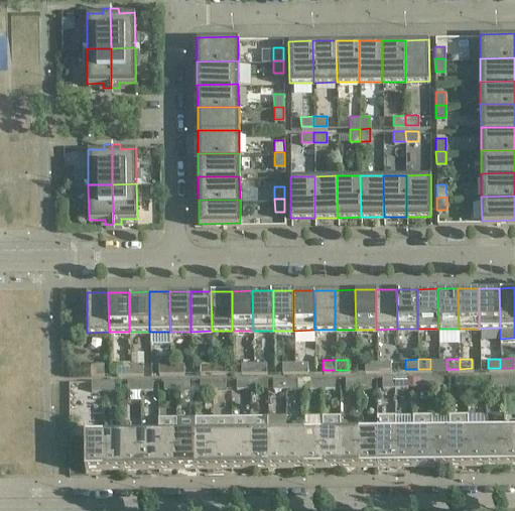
[(377,369),(377,360),(364,360),(364,370),(377,369)]
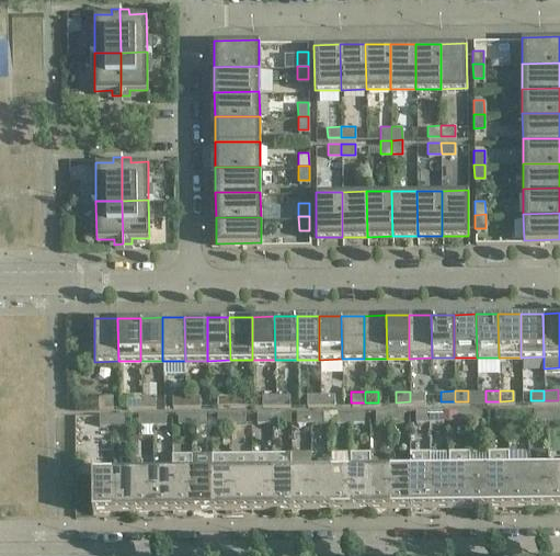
[(423,401),(423,392),(410,392),(410,401),(423,401)]
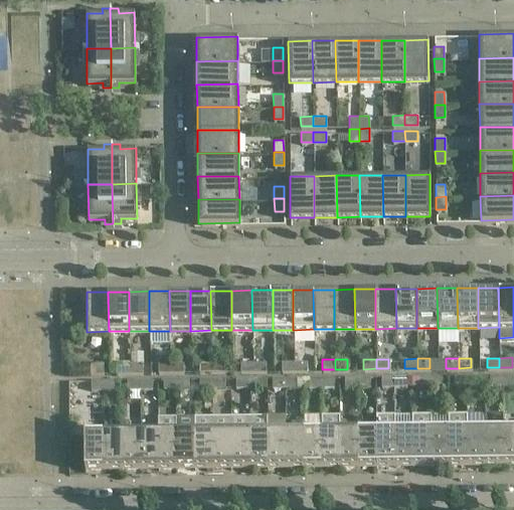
[(224,370),(224,360),(211,361),(211,370),(224,370)]
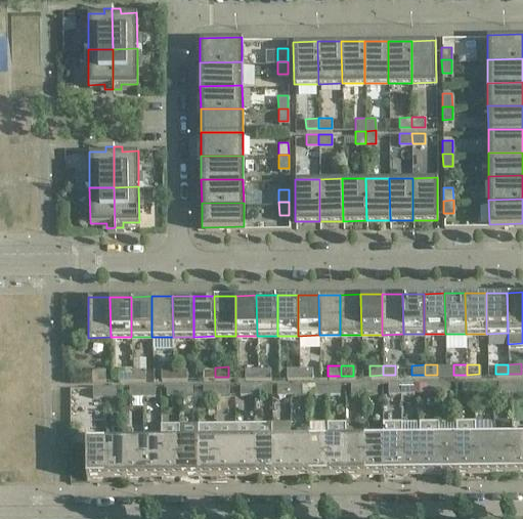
[(257,377),(257,366),(245,366),(245,377),(257,377)]
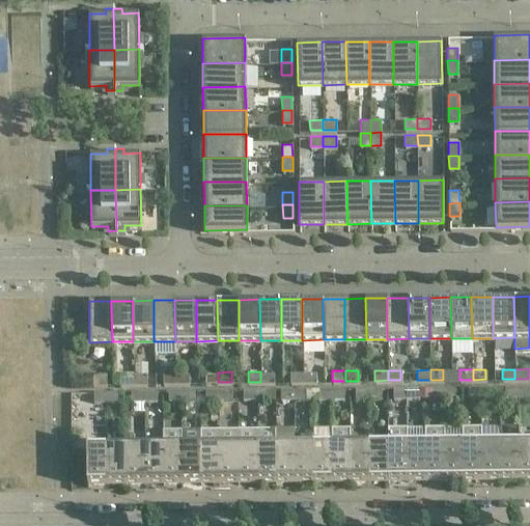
[(274,382),(274,371),(260,371),(260,382),(274,382)]
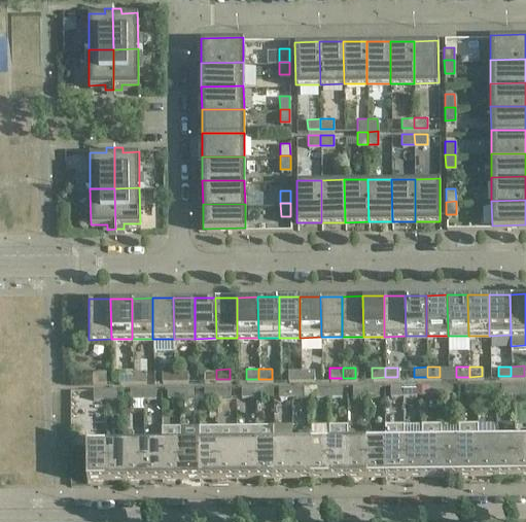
[(301,378),(301,369),(287,369),(287,378),(301,378)]
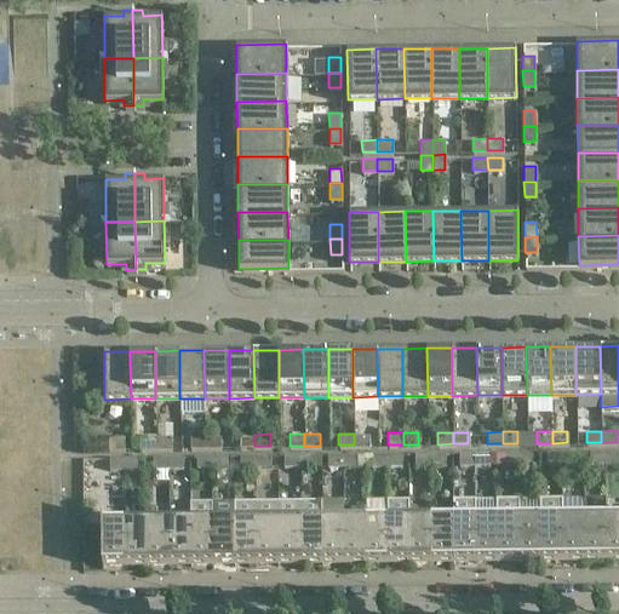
[(368,445),(368,434),(354,434),(354,445),(368,445)]
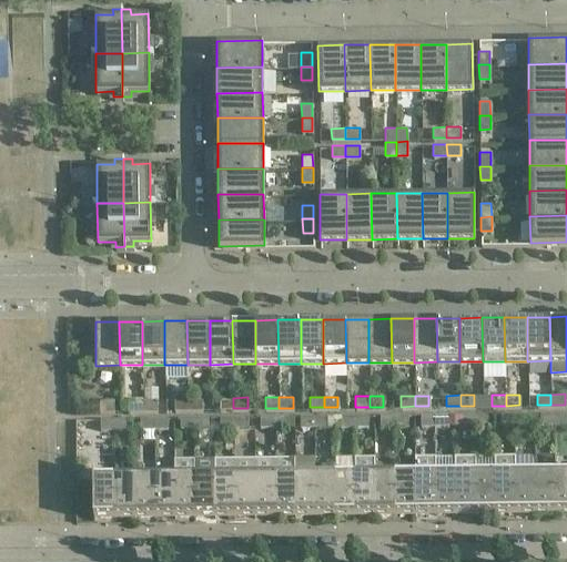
[(143,409),(142,398),(129,399),(129,409),(143,409)]
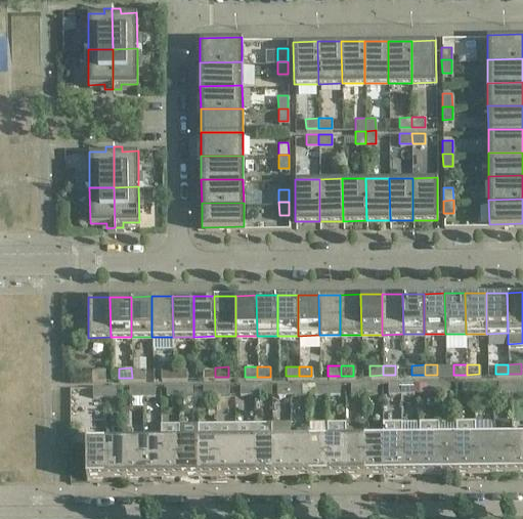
[(144,378),(144,368),(131,368),(132,378),(144,378)]
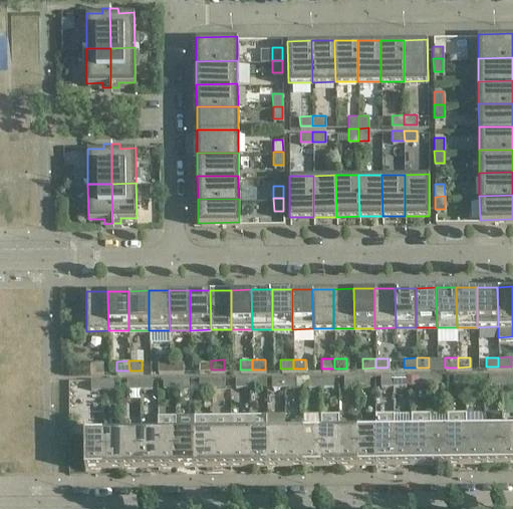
[(170,370),(170,360),(158,360),(158,370),(170,370)]
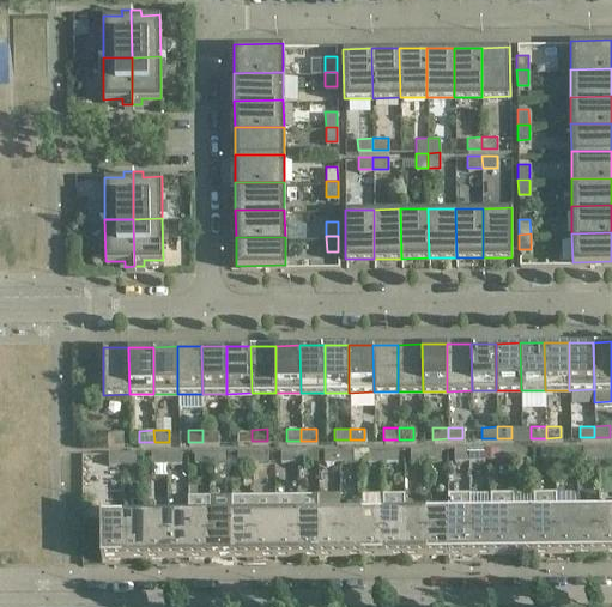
[(218,441),(218,430),(203,430),(203,442),(218,441)]
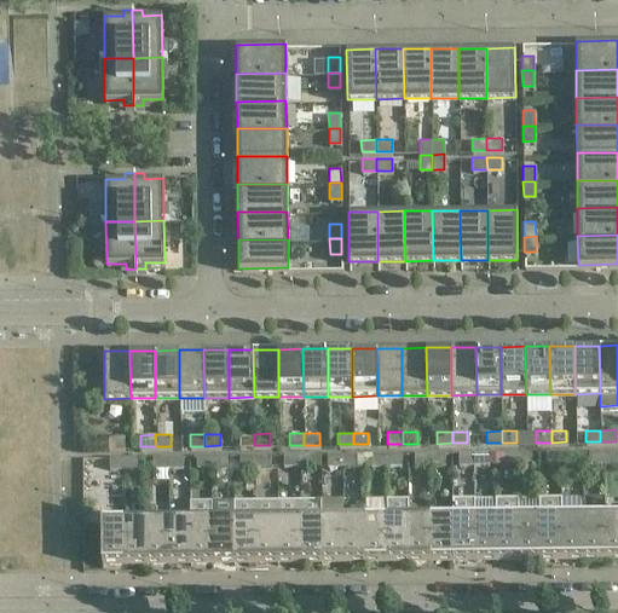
[(254,445),(254,434),(238,434),(240,445),(254,445)]
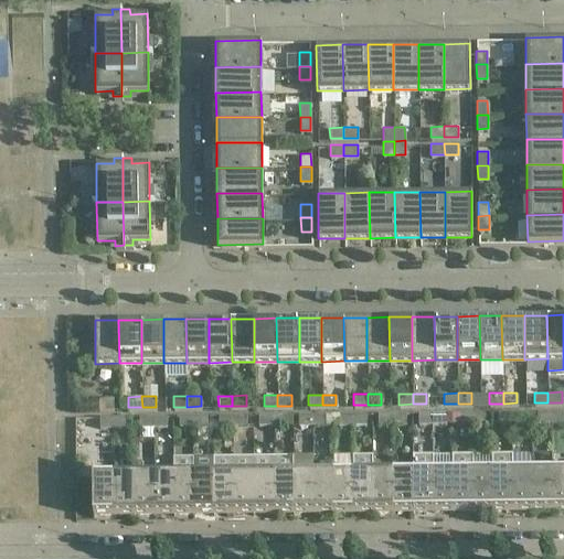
[(113,407),(113,397),(99,397),(99,407),(113,407)]
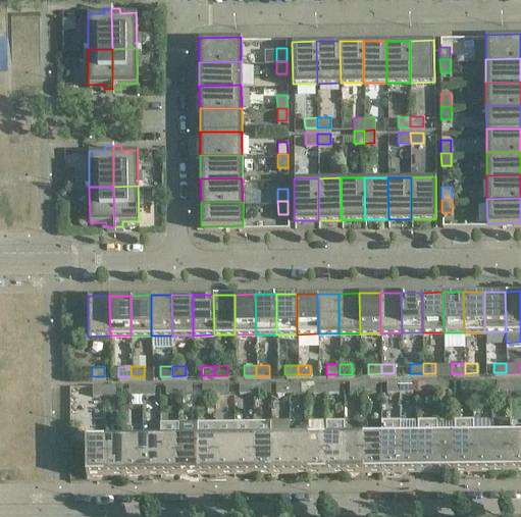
[(485,389),(484,378),(472,379),(472,389),(485,389)]
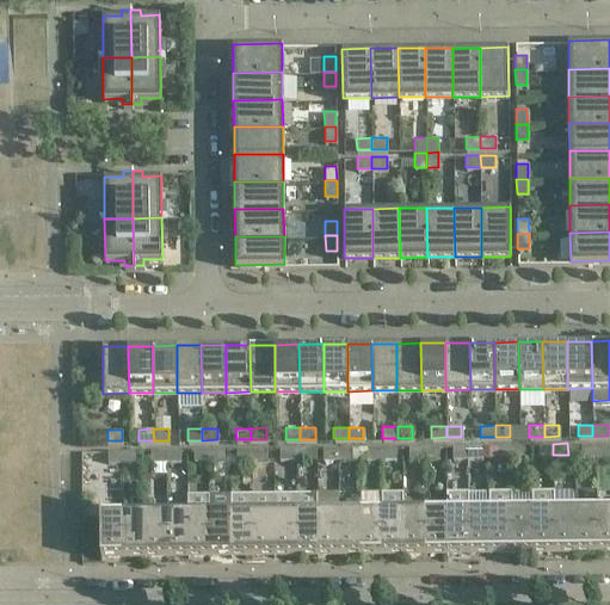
[(596,455),(596,443),(580,443),(580,455),(596,455)]
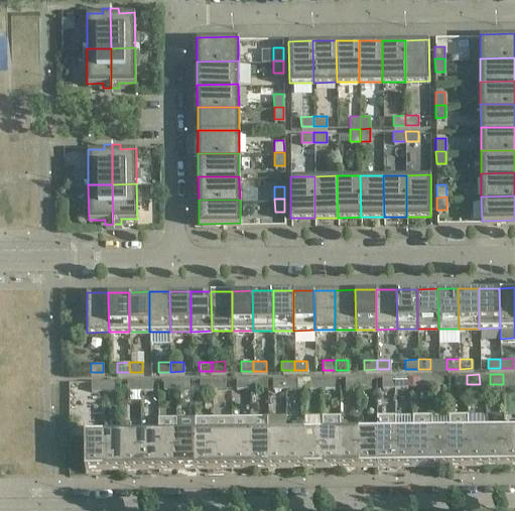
[(514,383),(514,374),(503,374),(503,384),(514,383)]
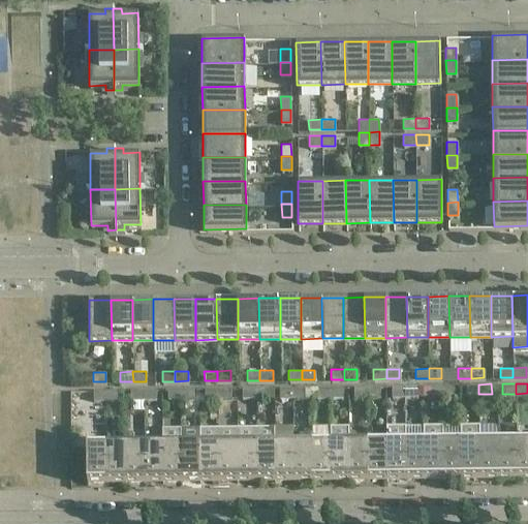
[(404,395),(404,384),(391,384),(392,395),(404,395)]
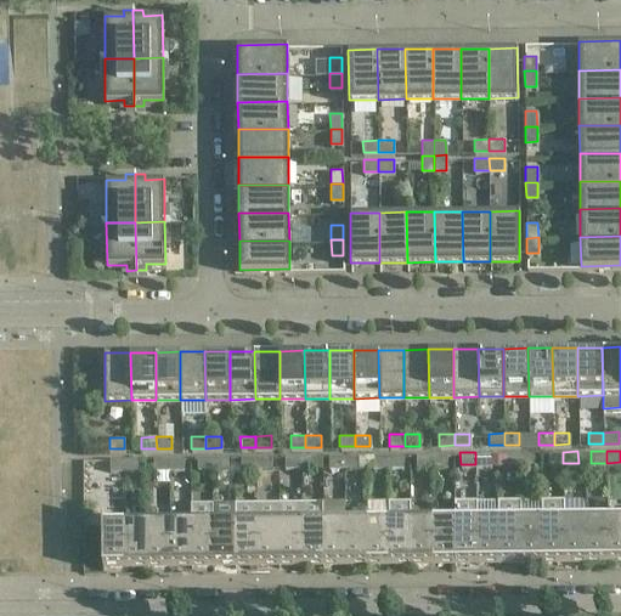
[(491,464),(491,452),(475,452),(475,464),(491,464)]
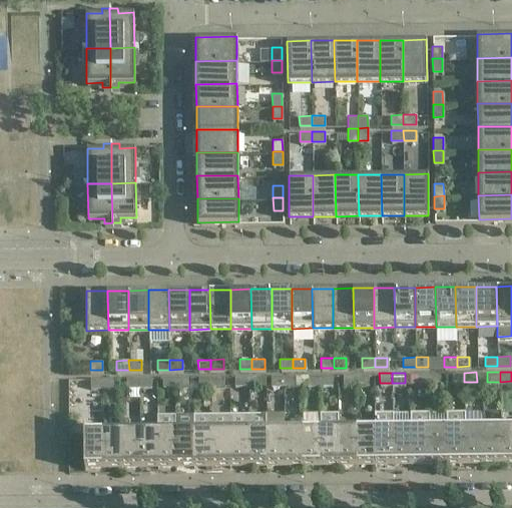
[(428,383),(428,373),(415,373),(415,383),(428,383)]
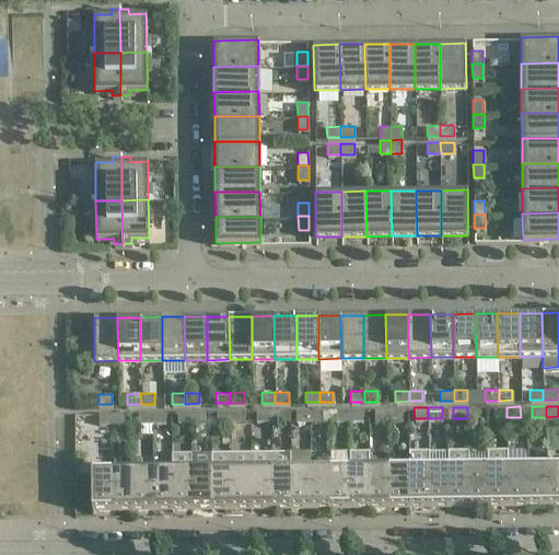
[(481,417),(480,407),(467,407),(467,418),(481,417)]
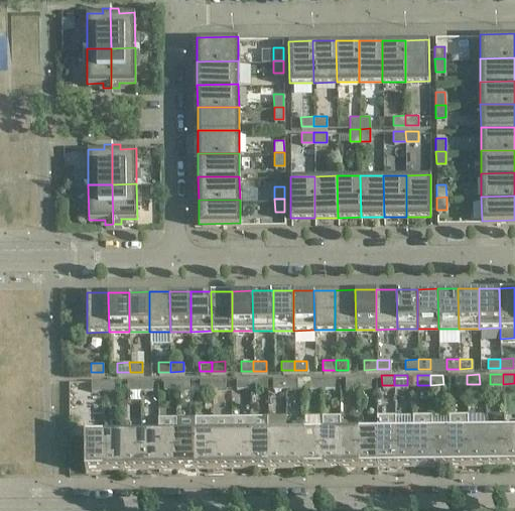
[(467,384),(467,375),(454,375),(454,384),(467,384)]
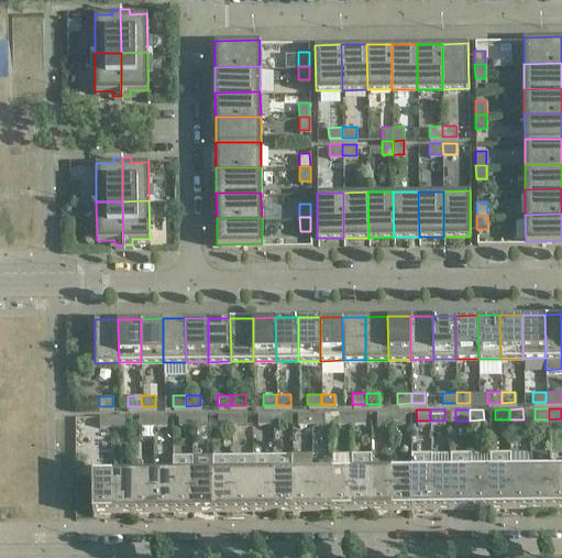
[(311,422),(310,411),(297,412),(297,422),(311,422)]
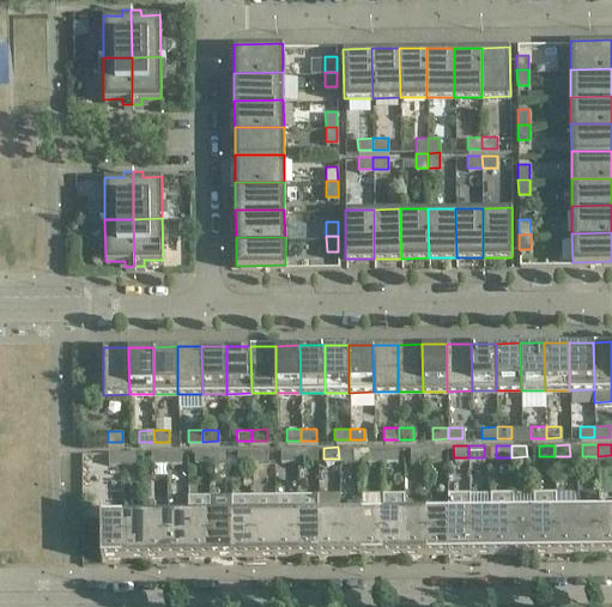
[(353,459),(353,447),(338,447),(339,459),(353,459)]
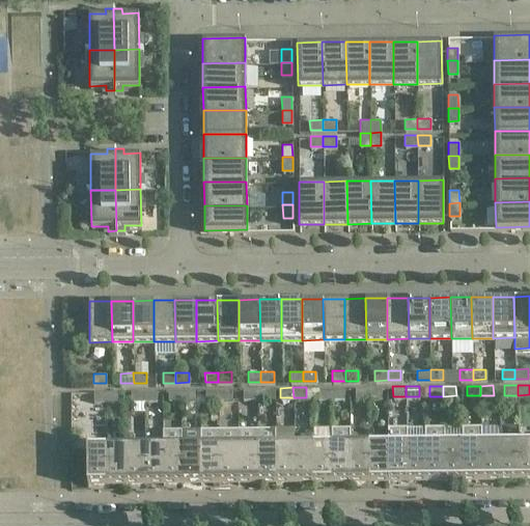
[(331,397),(330,387),(317,387),(317,397),(331,397)]
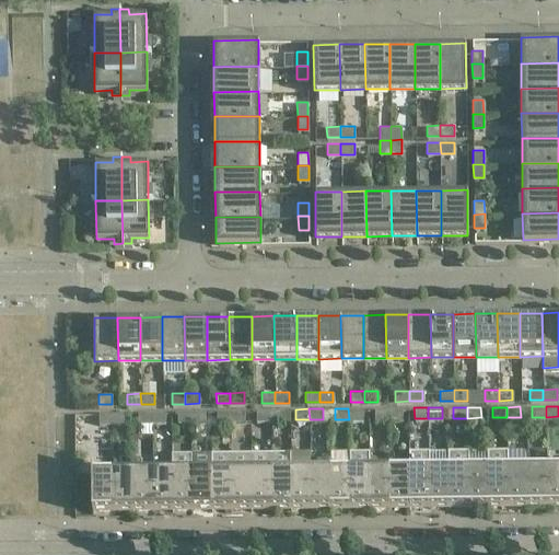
[(362,419),(362,408),(348,408),(349,419),(362,419)]
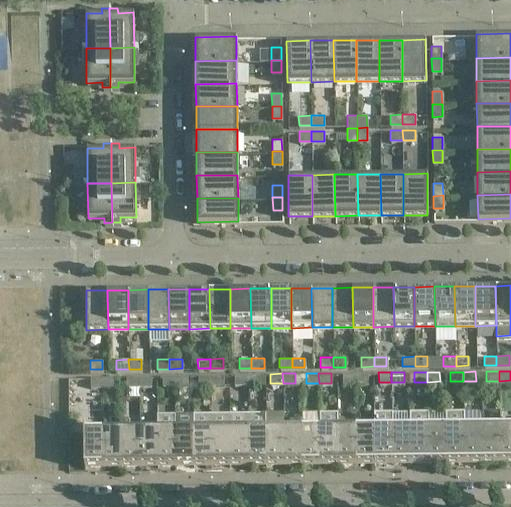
[(355,382),(354,373),(342,373),(342,382),(355,382)]
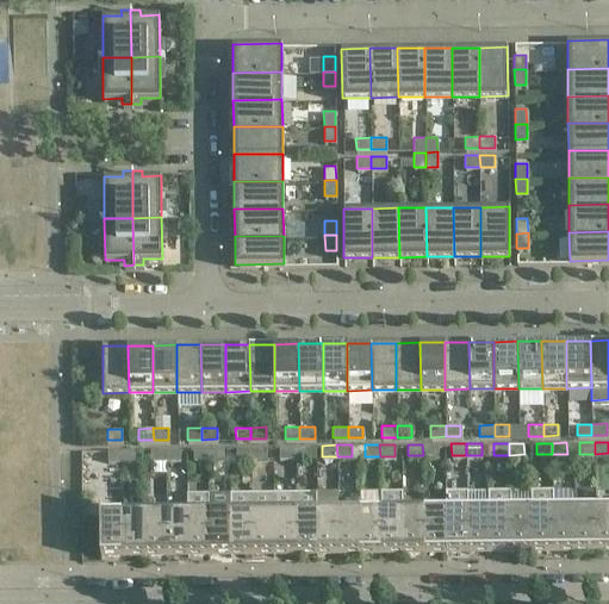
[(437,455),(437,444),(422,444),(423,455),(437,455)]
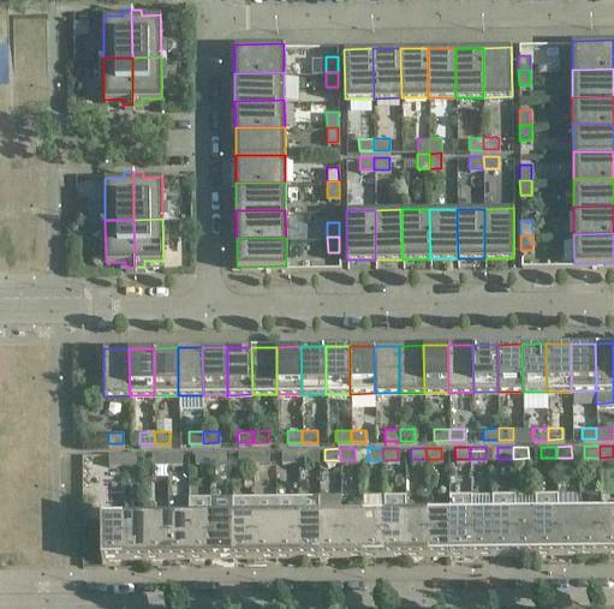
[(225,461),(225,449),(209,451),(209,461),(225,461)]
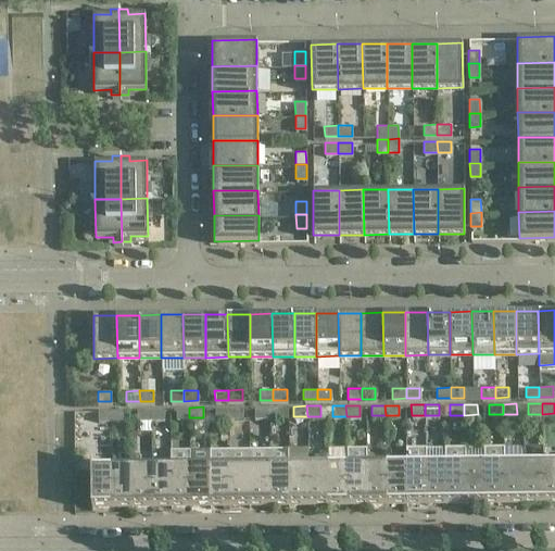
[(228,417),(228,407),(215,407),(215,417),(228,417)]
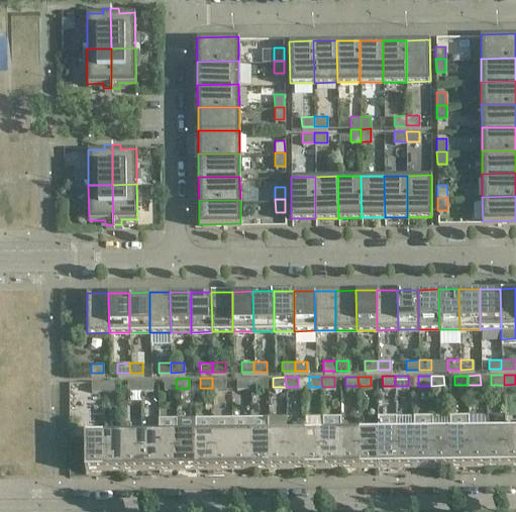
[(225,388),(225,378),(212,378),(212,388),(225,388)]
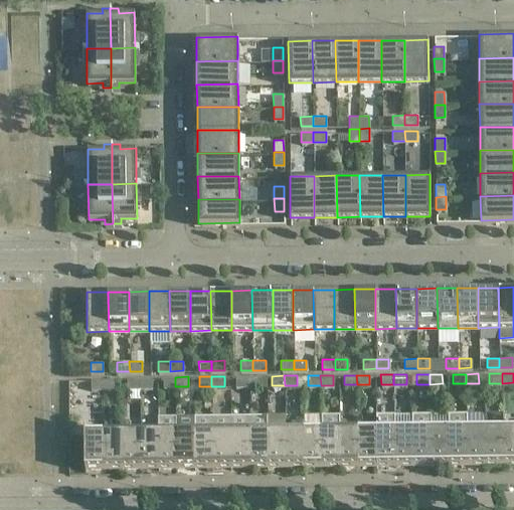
[(248,385),(247,376),(235,376),(235,386),(248,385)]
